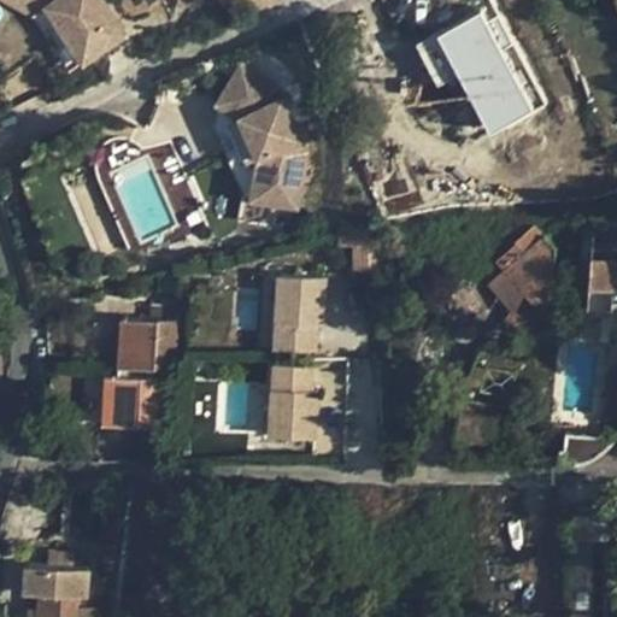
[(0,0),(0,1),(41,24),(81,77),(95,66),(56,13),(31,0),(0,0)]
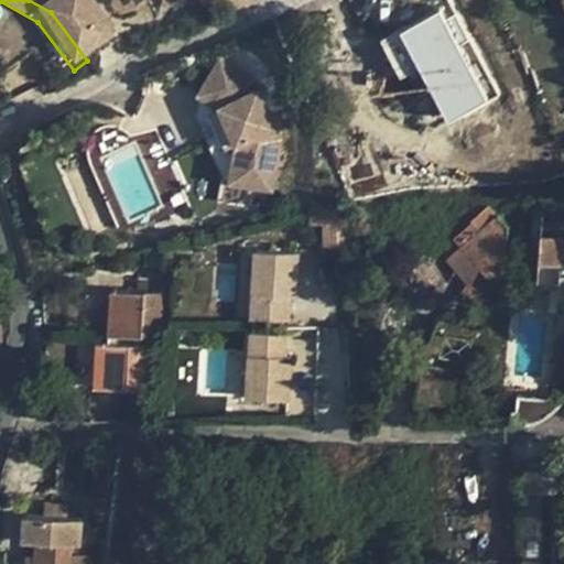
[(29,0),(51,12),(87,61),(122,35),(96,0),(29,0)]
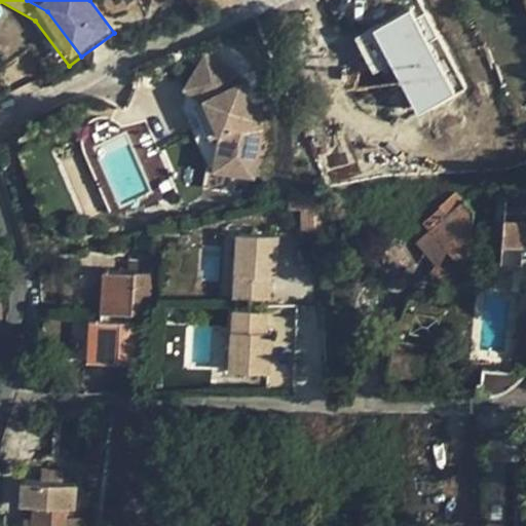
[(525,0),(516,0),(525,17),(525,0)]
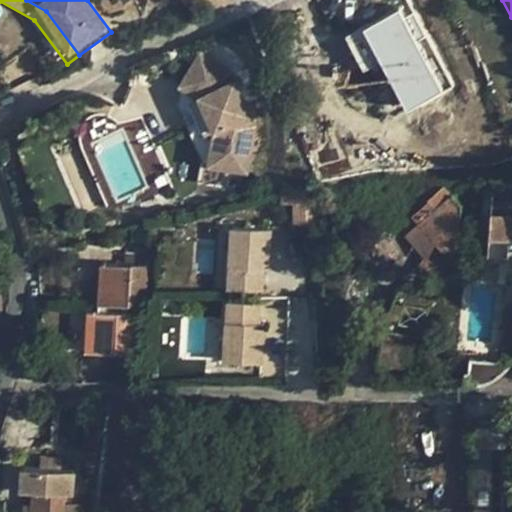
[(405,113),(443,93),(398,9),(344,38),(365,76),(380,68),(405,113)]
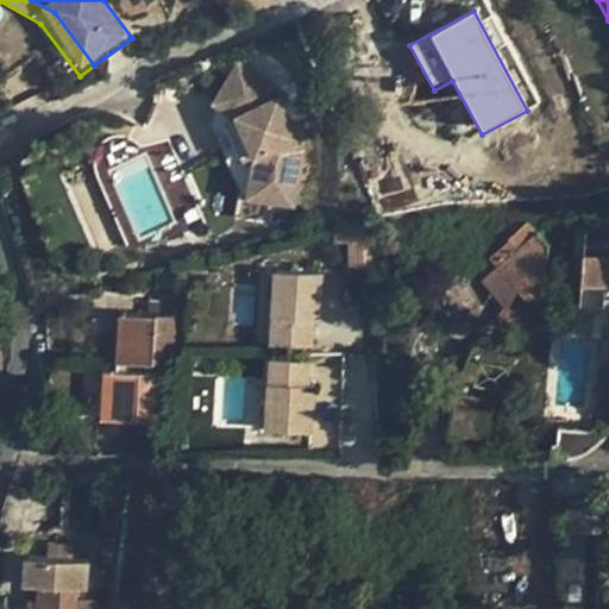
[(249,67),(238,61),(232,71),(242,77),(249,67)]
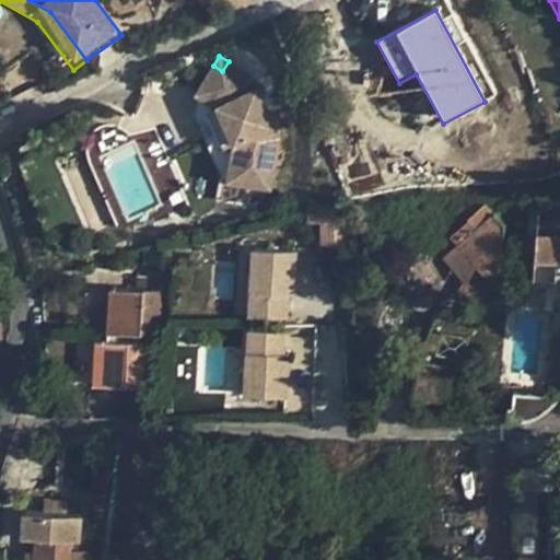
[(237,141),(232,176),(272,183),(279,133),(252,74),(229,61),(222,71),(213,66),(199,91),(220,103),(237,141)]
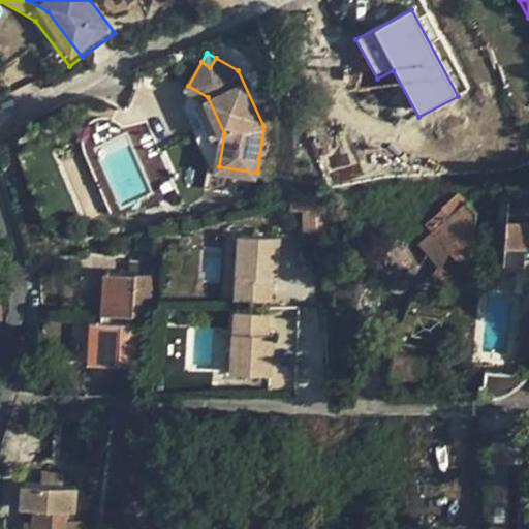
[(188,86),(184,106),(211,165),(219,166),(224,133),(208,97),(188,86)]
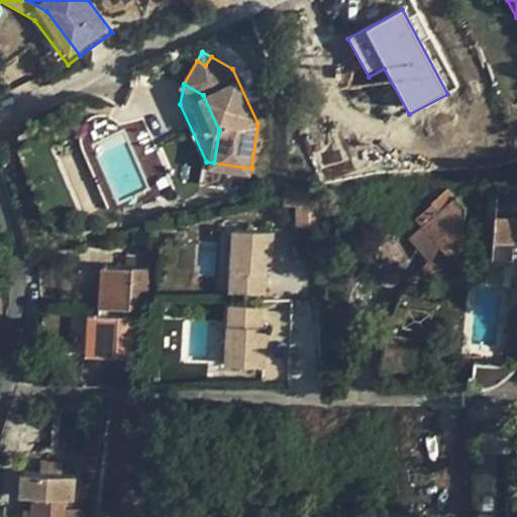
[(462,248),(464,208),(454,197),(424,225),(451,256),(462,248)]
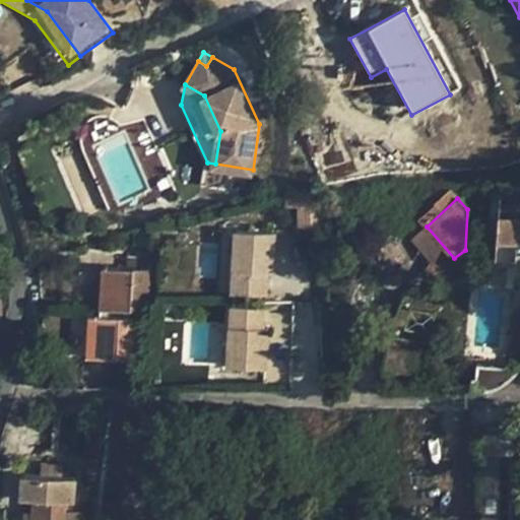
[(514,274),(519,273),(519,213),(498,212),(496,262),(515,264),(514,274)]
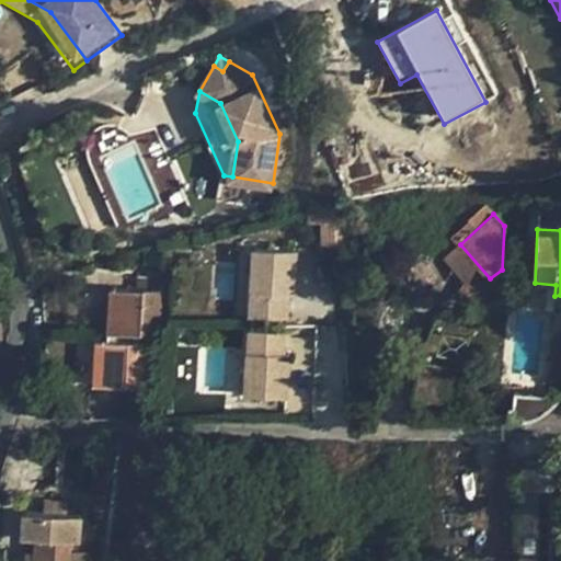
[(93,285),(93,329),(111,329),(109,285),(93,285)]
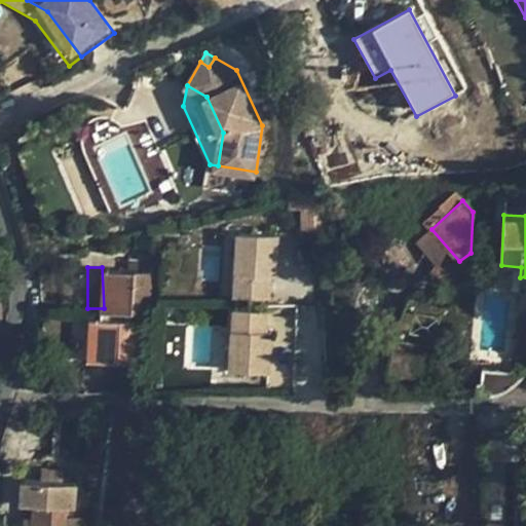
[(121,267),(102,267),(104,308),(121,308),(121,267)]
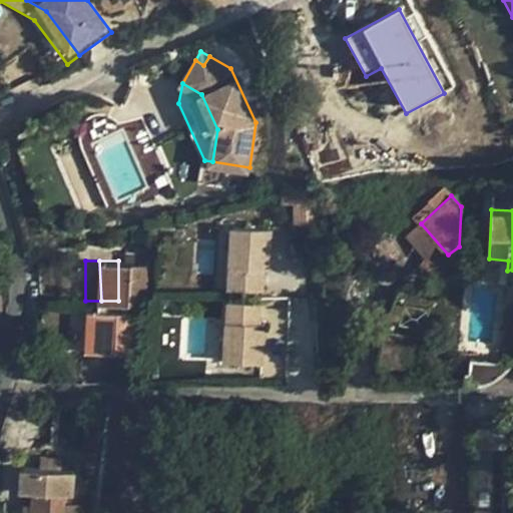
[(134,301),(134,262),(118,261),(118,301),(134,301)]
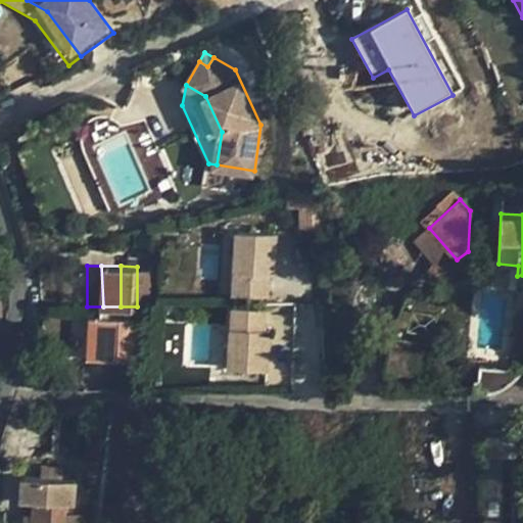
[(227,308),(229,374),(272,373),(271,340),(294,339),(293,307),(227,308)]
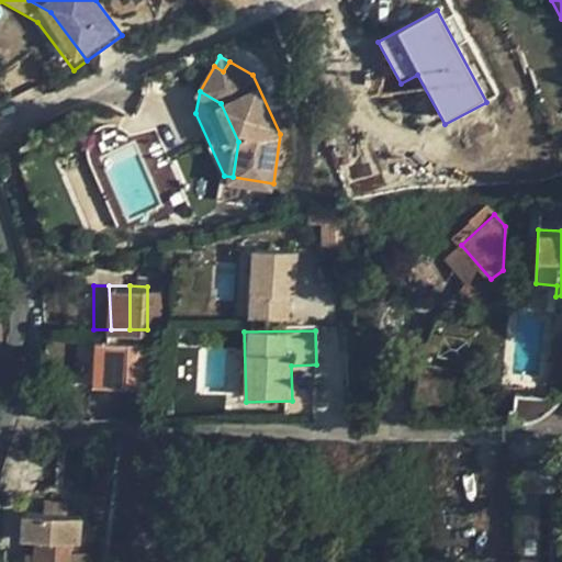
[(82,384),(113,384),(111,338),(82,338),(82,384)]
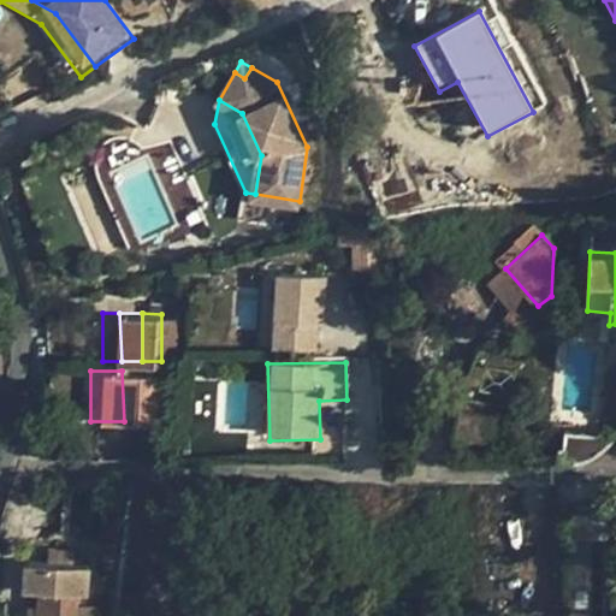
[(130,421),(161,421),(161,371),(130,371),(130,421)]
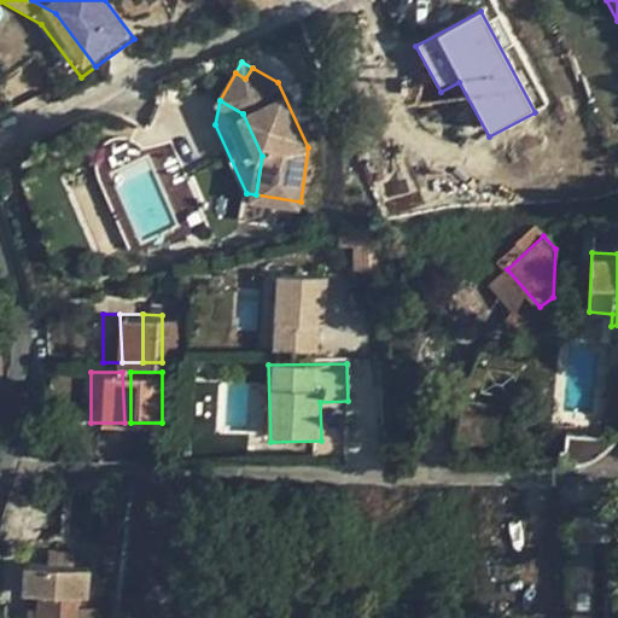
[(614,617),(614,507),(565,507),(566,617),(614,617)]
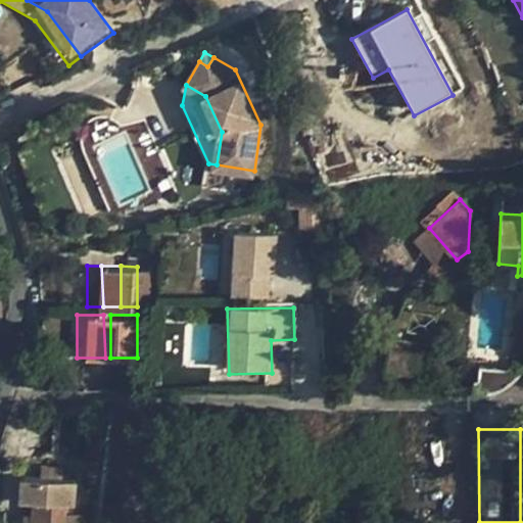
[(62,522),(64,504),(72,505),(74,482),(24,478),(21,500),(34,501),(33,516),(32,522),(62,522)]
